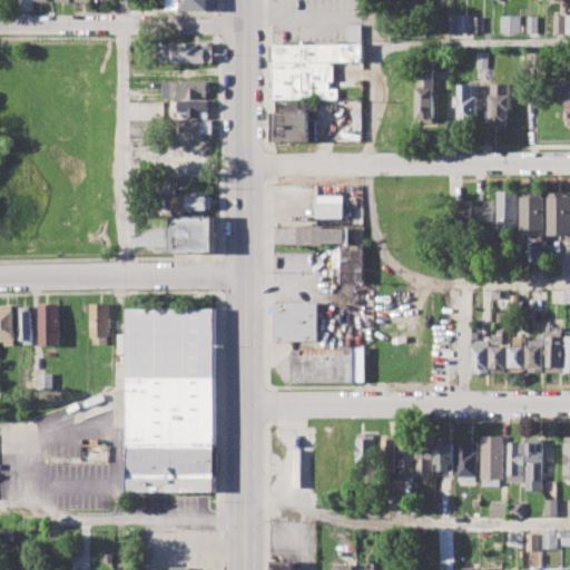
[(172,0),(212,0),(212,10),(172,10),(172,0)]
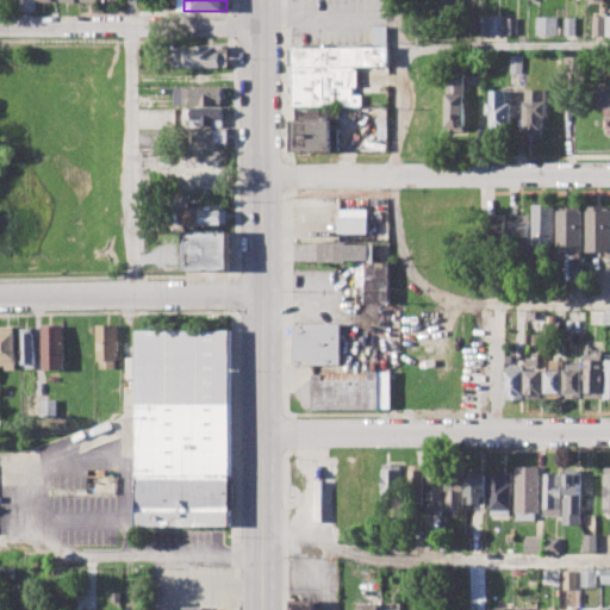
[(593,14),(593,35),(605,36),(605,16),(593,14)]
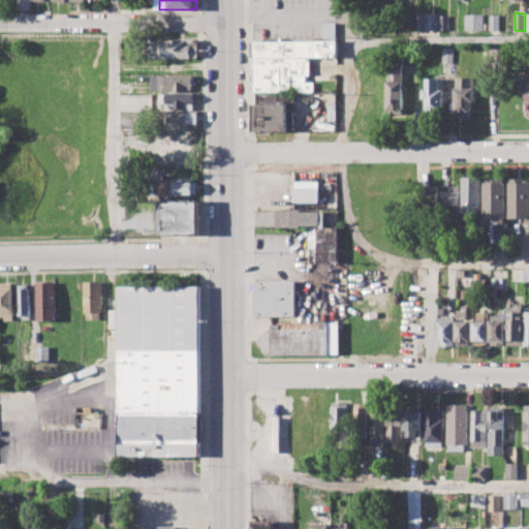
[(418,13),(418,30),(438,30),(438,13),(418,13)]
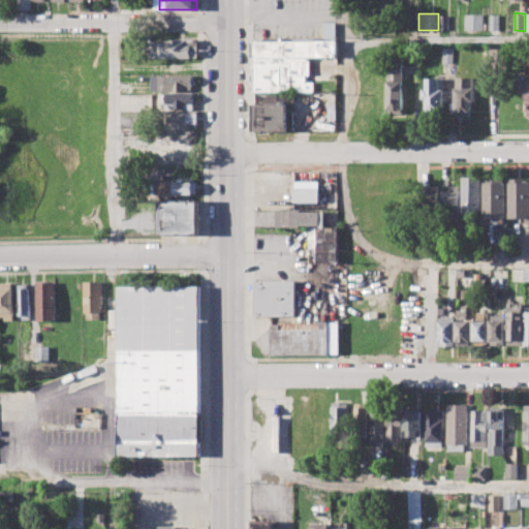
[(465,13),(465,30),(484,30),(484,14),(465,13)]
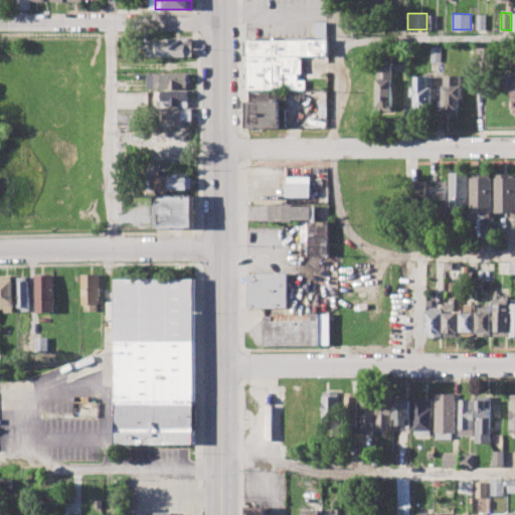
[(428,14),(430,28),(437,28),(437,14),(428,14)]
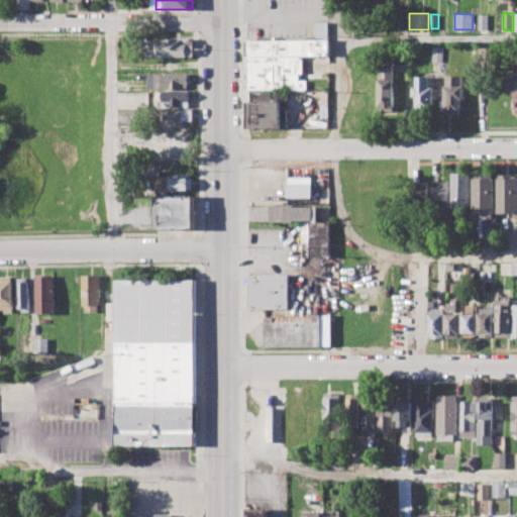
[(479,14),(479,29),(488,29),(489,14),(479,14)]
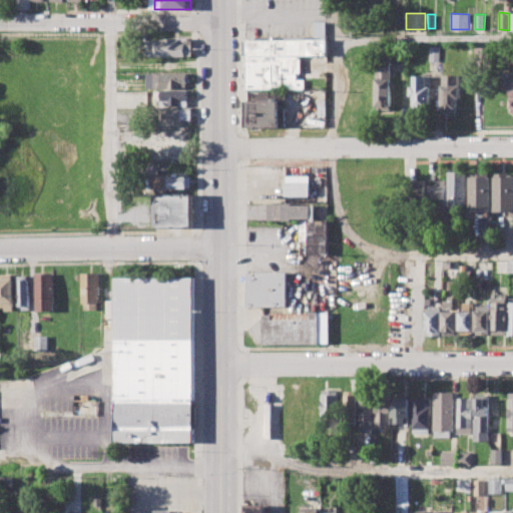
[(245,39),(315,38),(315,22),(327,22),(327,53),(302,53),(245,54),(245,39)]
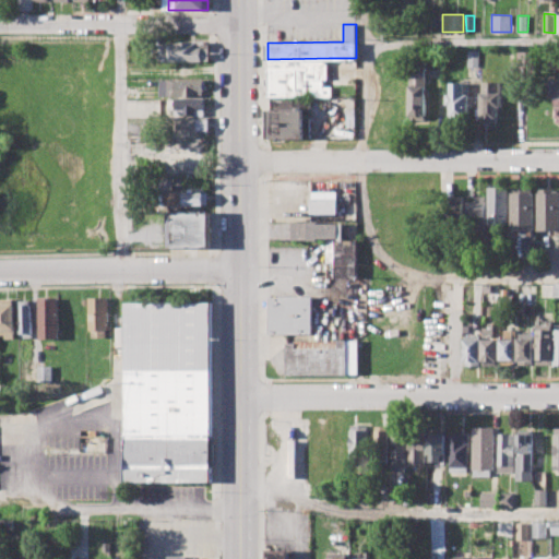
[(170,42),(198,43),(198,47),(211,48),(211,61),(169,61),(170,42)]
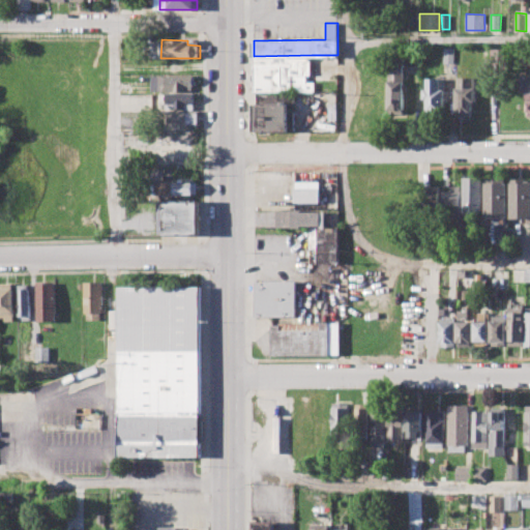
[(445,64),(445,47),(455,47),(455,63),(445,64)]
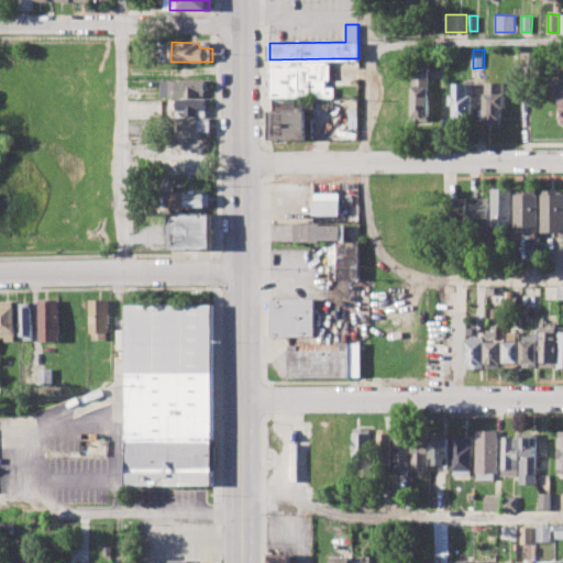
[(521,67),(521,52),(539,52),(539,68),(521,67)]
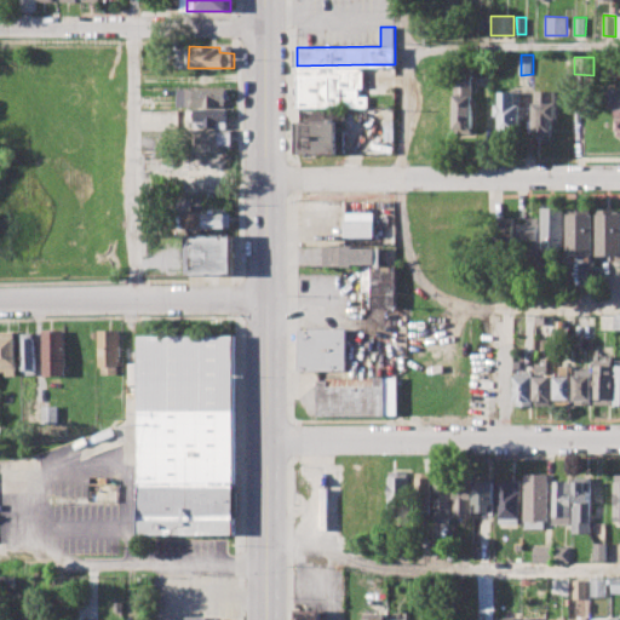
[(297,65),(298,108),(303,108),(348,107),(368,107),(368,97),(357,97),(357,87),(366,87),(365,64),(297,65)]
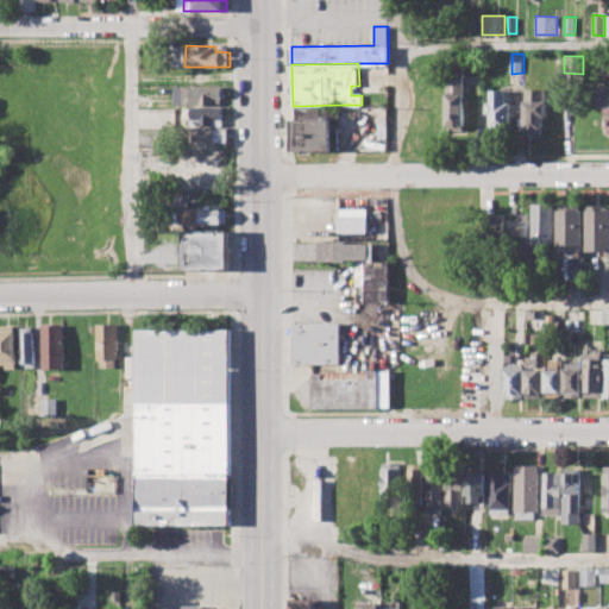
[(449,130),(449,75),(466,75),(466,130),(449,130)]
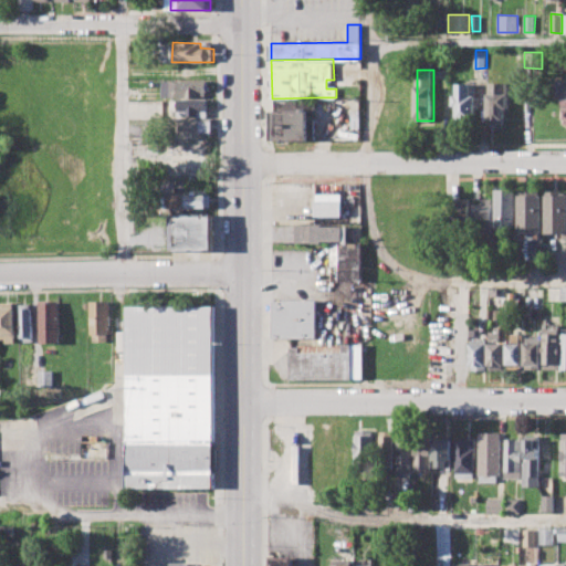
[(163,80),(208,80),(208,94),(200,94),(200,98),(163,97),(163,80)]
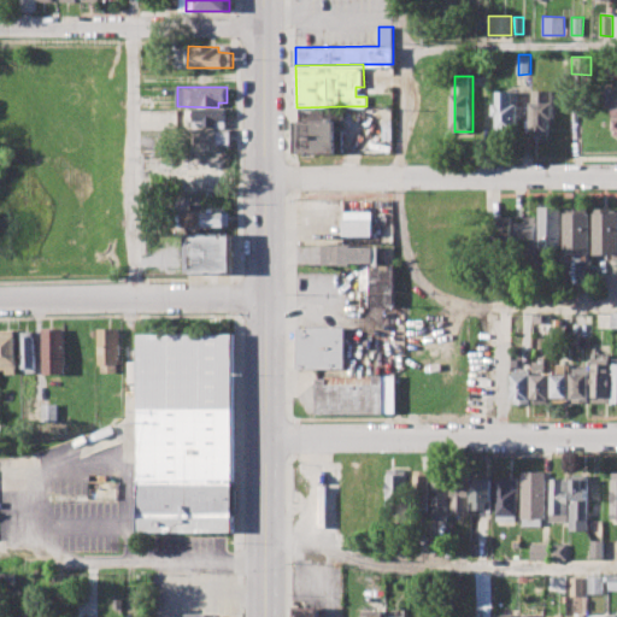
[(498,133),(498,116),(494,116),(494,103),(500,103),(500,90),(519,90),(519,105),(523,105),(523,118),(519,118),(519,133),(498,133)]
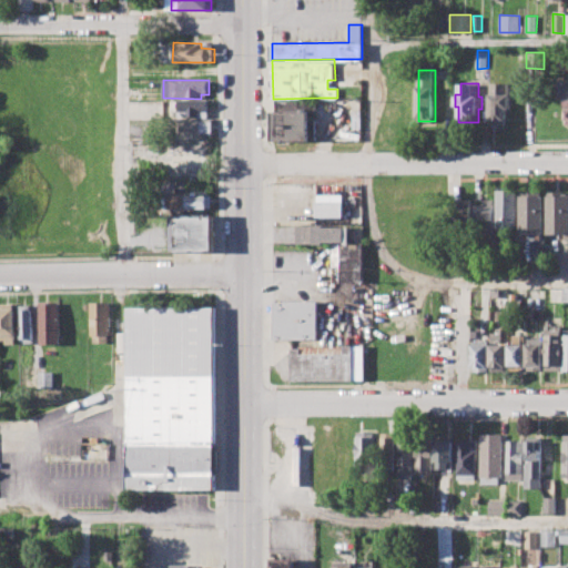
[(492,124),(492,83),(511,83),(511,108),(508,108),(508,124),(492,124)]
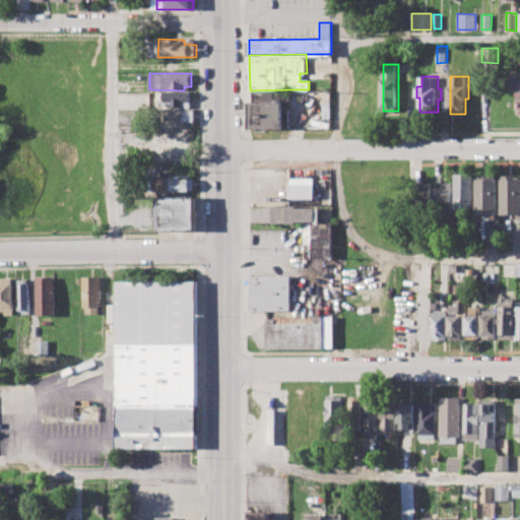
[(254,90),(254,103),(283,102),(291,102),(291,89),(254,90)]
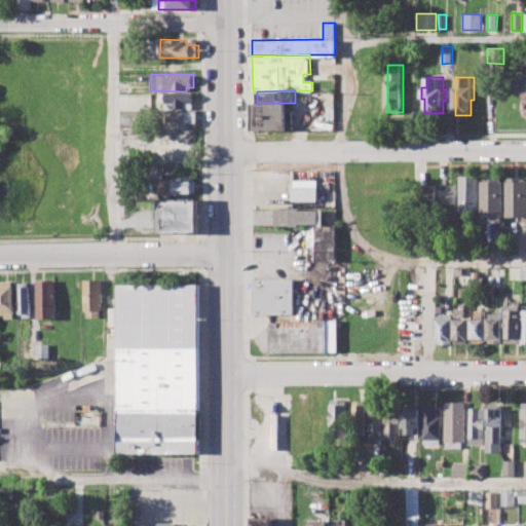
[(158,94),(193,94),(193,108),(158,107),(158,94)]
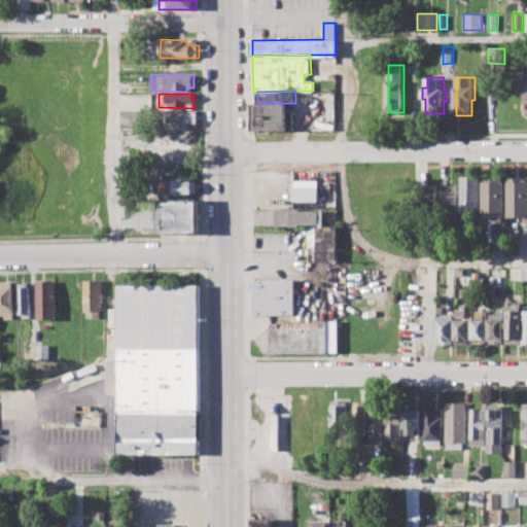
[(257,104),(253,104),(254,131),(288,130),(287,103),(257,104)]
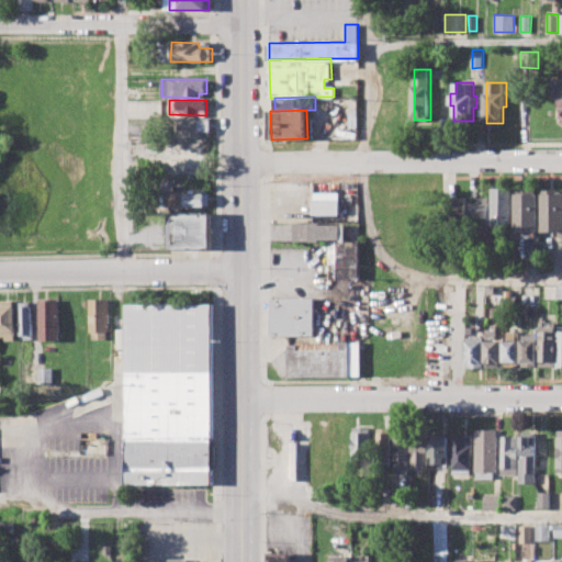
[(172,117),(212,117),(212,133),(172,133),(172,117)]
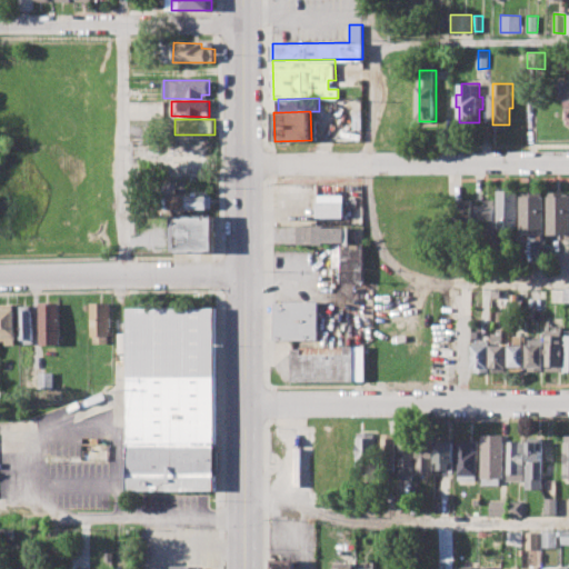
[(498,232),(498,187),(511,187),(511,190),(517,190),(517,227),(511,227),(511,232),(498,232)]
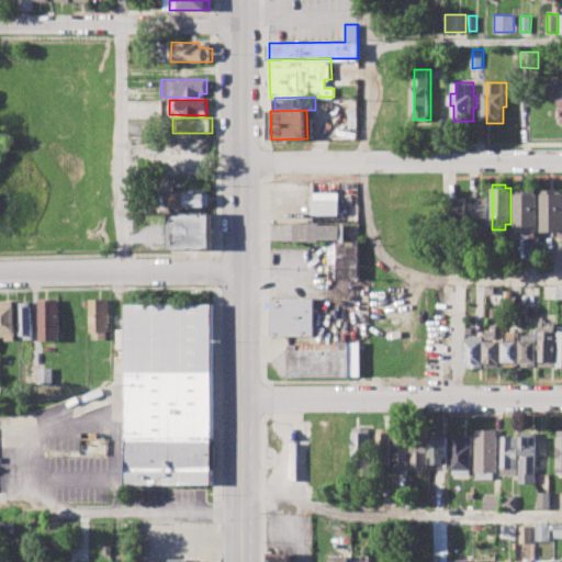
[(515,232),(514,190),(537,190),(537,232),(515,232)]
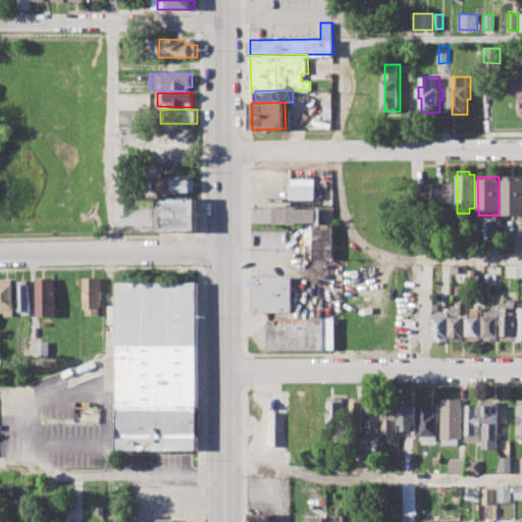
[(521,214),(503,214),(503,176),(517,176),(517,179),(521,179),(521,214)]
